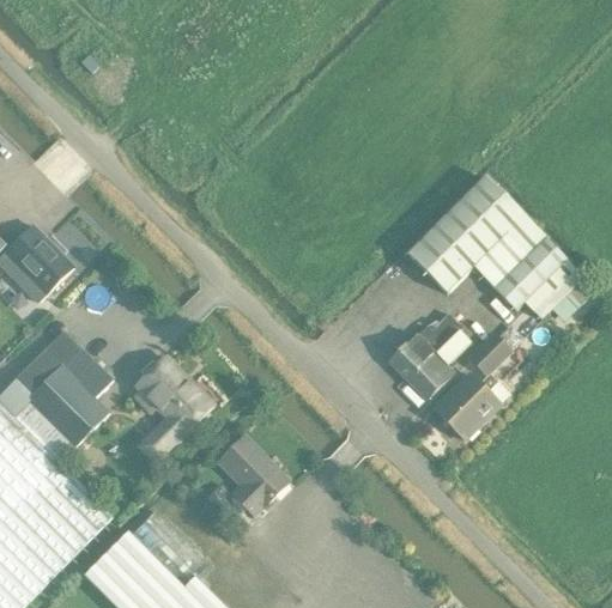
[(523,299),(540,317),(583,275),(486,176),(410,254),(447,291),(473,265),(516,308),(523,299)]
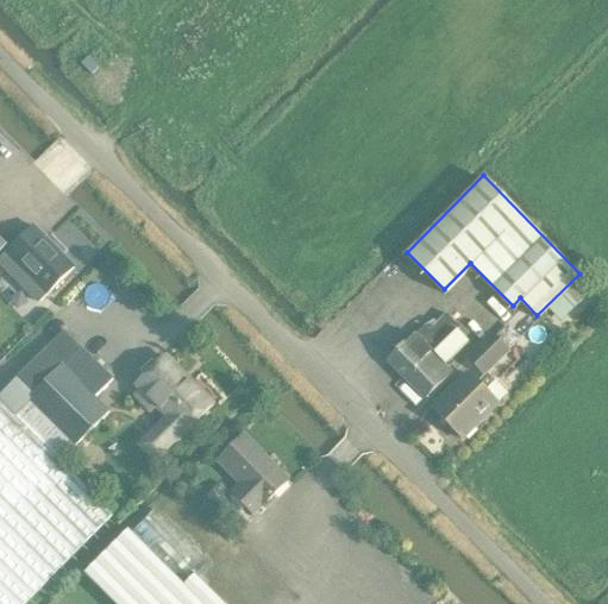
[(35,221),(0,253),(0,264),(37,301),(75,263),(35,221)]
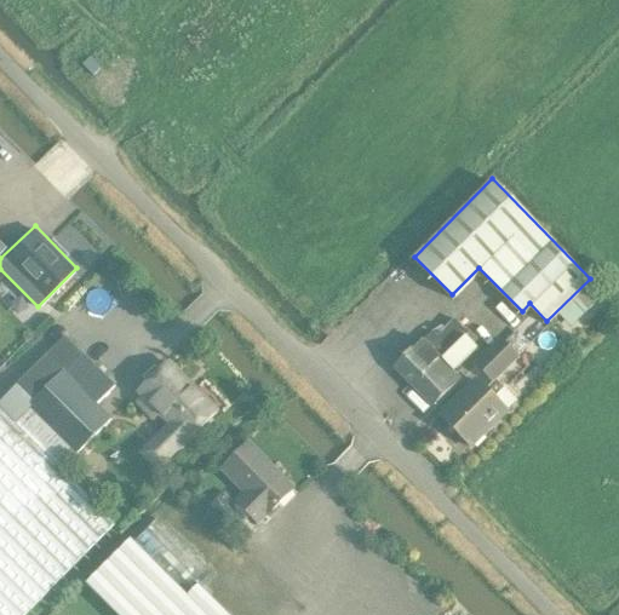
[(465,333),(466,331),(453,316),(436,334),(431,329),(422,338),(393,365),(412,384),(440,357),(453,344),(465,333)]
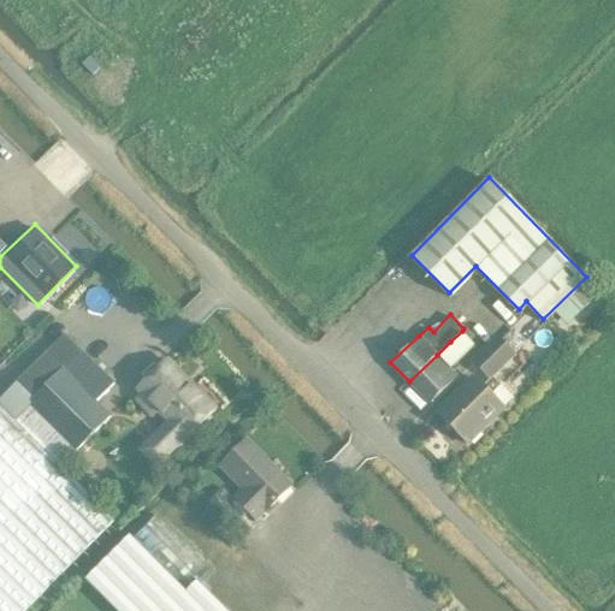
[(513,351),(512,350),(520,342),(507,330),(498,337),(496,334),(472,359),(489,375),(513,351)]
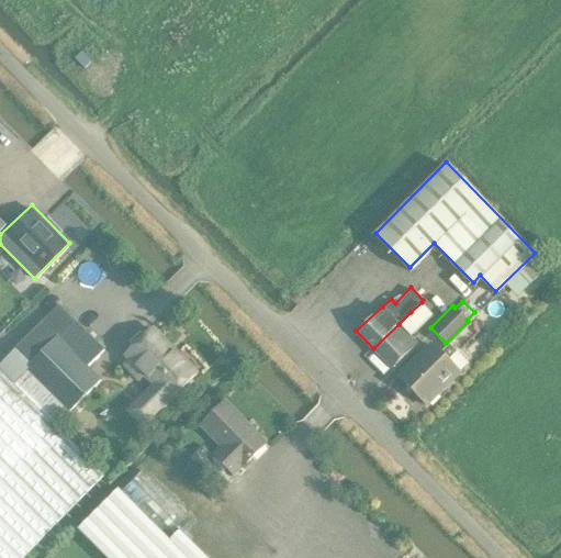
[(14,346),(0,359),(0,367),(14,382),(55,423),(100,378),(87,365),(103,347),(58,302),(42,319),(14,346)]
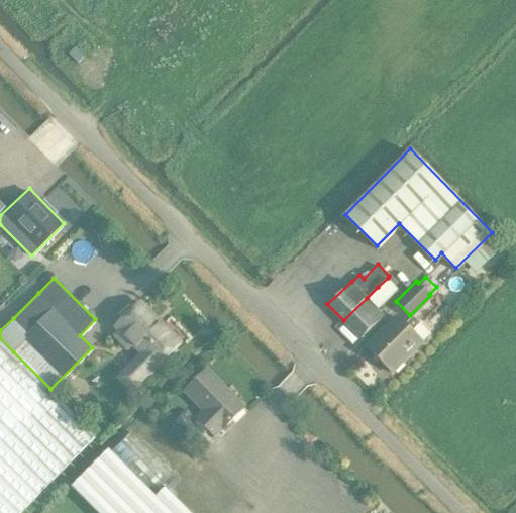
[(367,298),(377,308),(397,288),(388,278),(378,287),(367,298)]
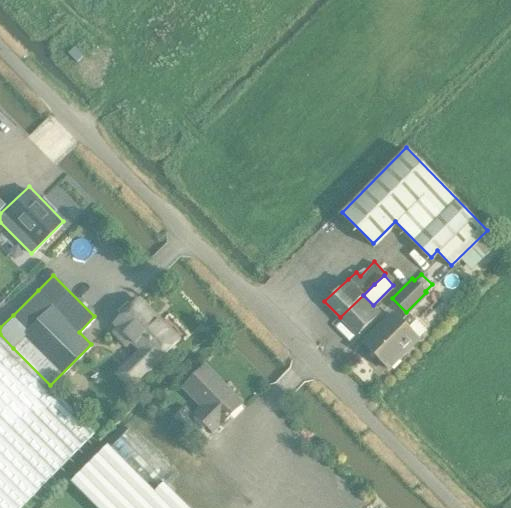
[(363,295),(340,317),(355,333),(378,310),(373,305),(363,295)]
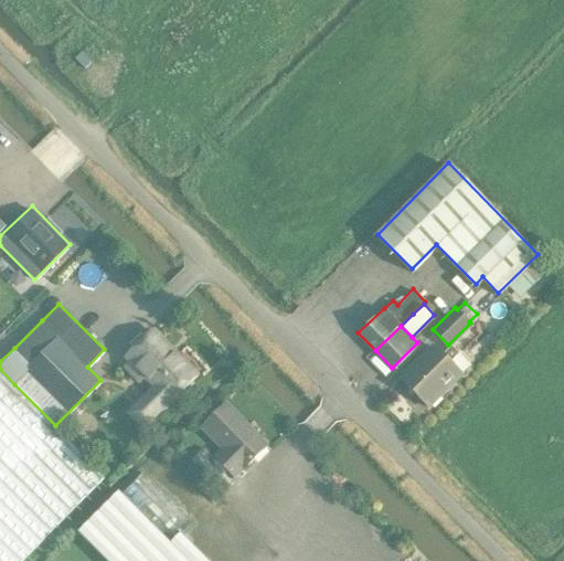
[(153,328),(138,342),(126,355),(129,359),(125,364),(137,377),(141,371),(155,384),(128,411),(142,425),(169,399),(169,400),(197,372),(153,328)]
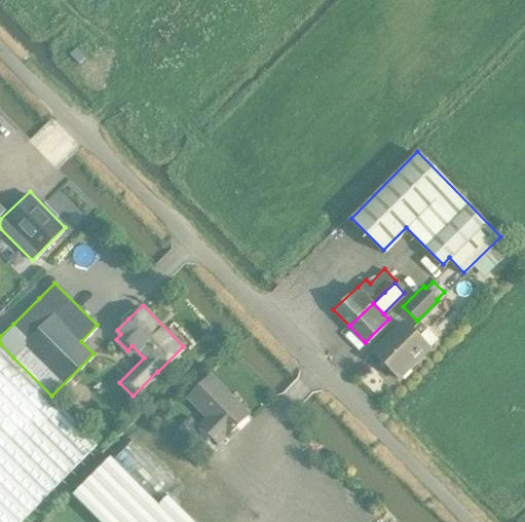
[(372,350),(398,376),(428,345),(437,337),(419,320),(411,328),(403,320),(372,350)]
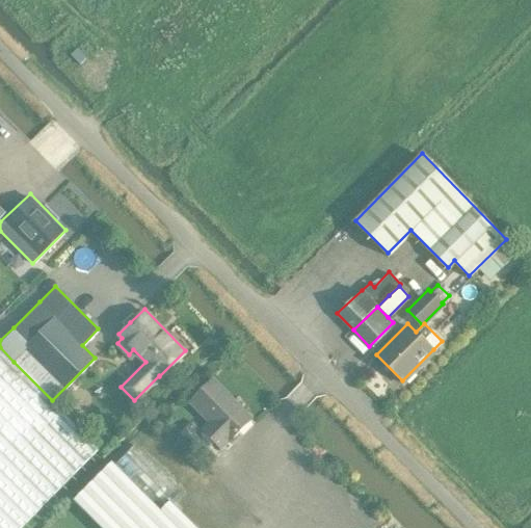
[(0,527),(16,527),(98,447),(52,400),(14,362),(0,348),(0,527)]
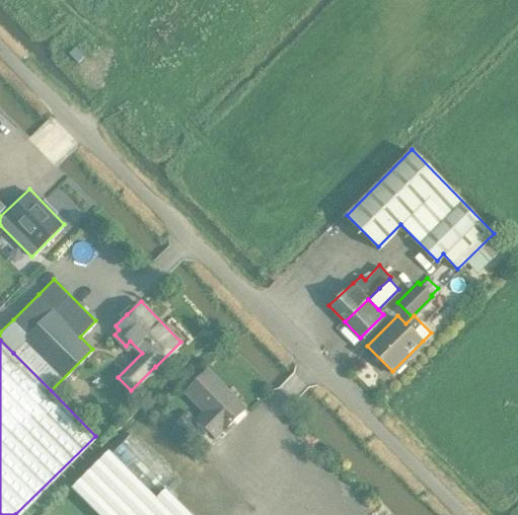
[(215,436),(244,407),(207,369),(185,390),(204,410),(196,417),(215,436)]
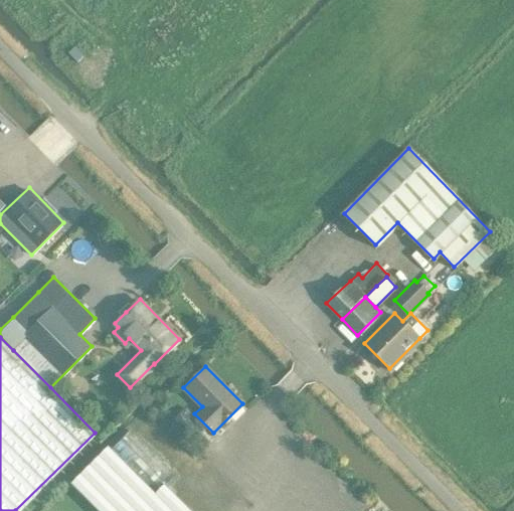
[(184,404),(172,416),(181,426),(193,413),(184,404)]
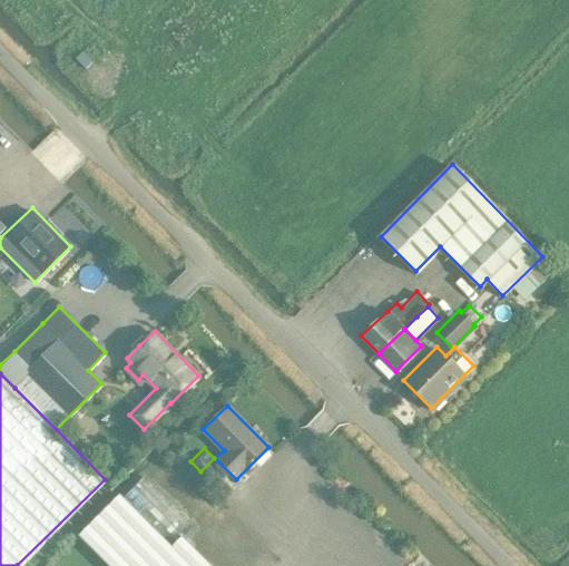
[(172,546),(182,536),(188,528),(193,524),(144,475),(123,497),(172,546)]
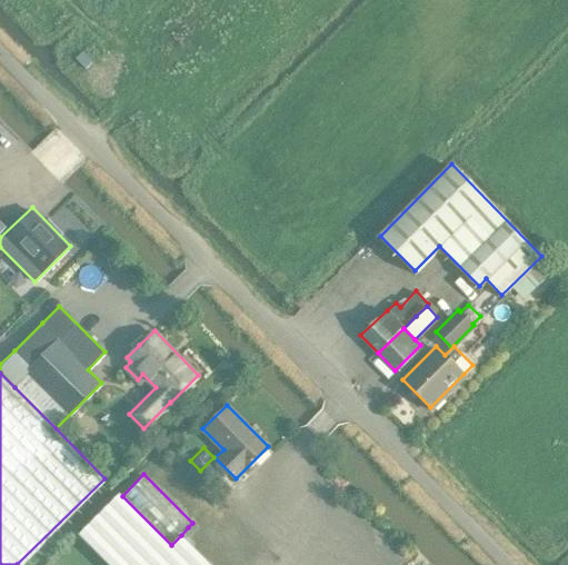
[(171,545),(122,496),(119,493),(78,534),(108,564),(211,564),(181,535),(171,545)]
